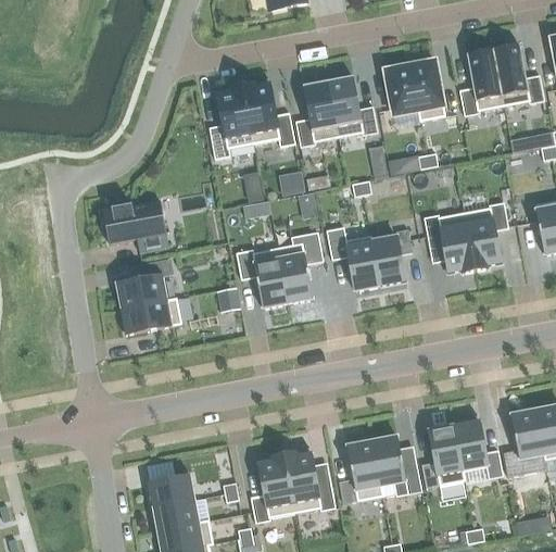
[(265,0),(267,10),(307,2),(306,0),(265,0)]
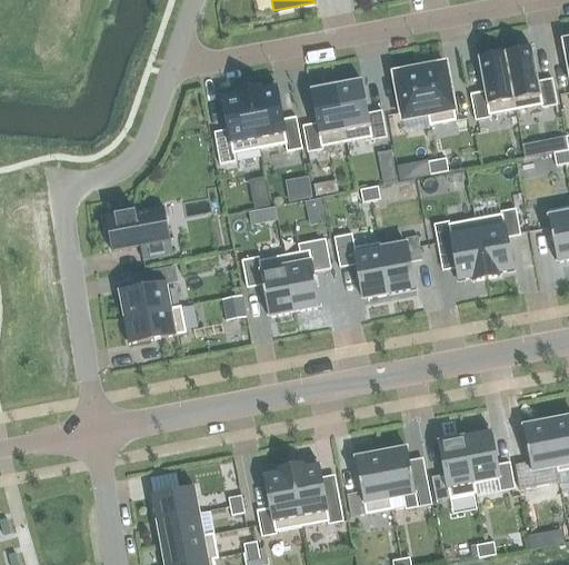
[(515,108),(540,102),(540,106),(557,102),(551,76),(537,78),(531,46),(518,48),(518,47),(503,50),(515,108)]
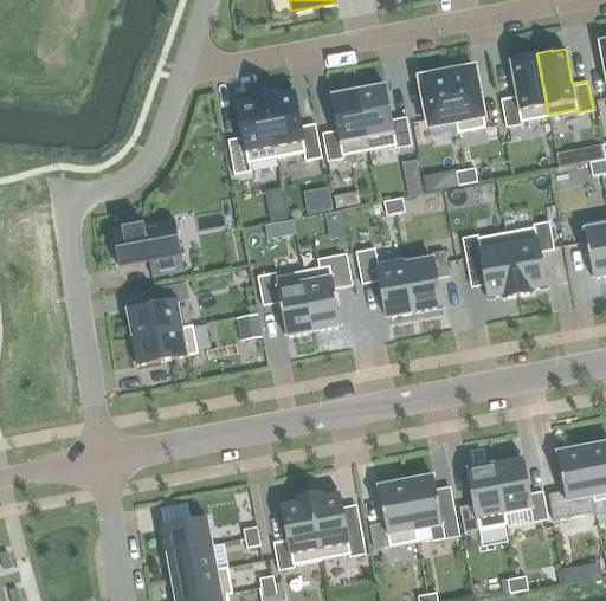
[(522,123),(521,120),(548,115),(536,53),(521,56),(521,57),(508,59),(514,95),(500,97),(505,125),(522,123)]
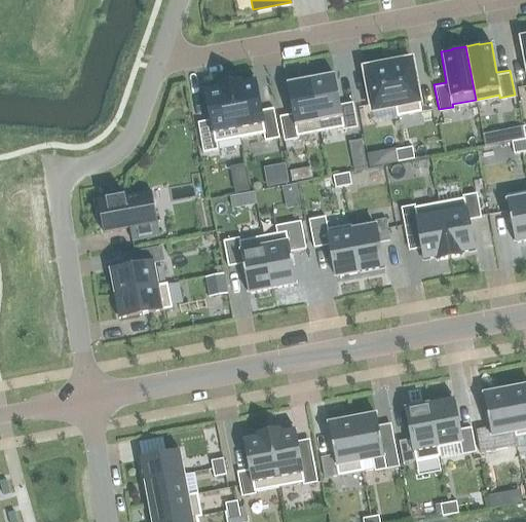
[(395,104),(396,114),(420,109),(411,57),(386,61),(395,104)]
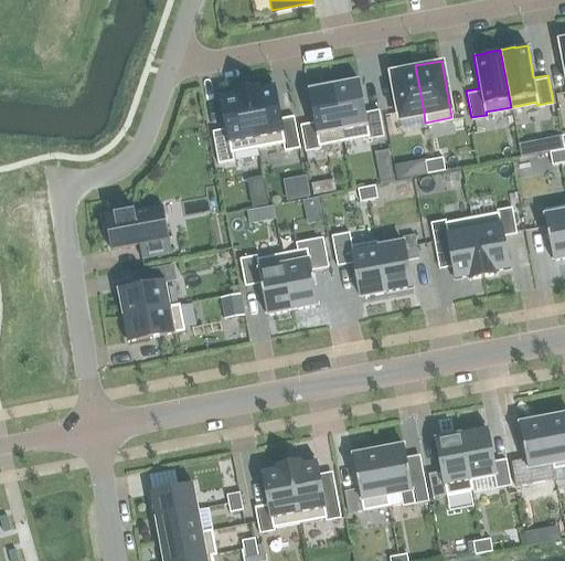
[(415,65),(390,71),(398,116),(424,112),(415,65)]
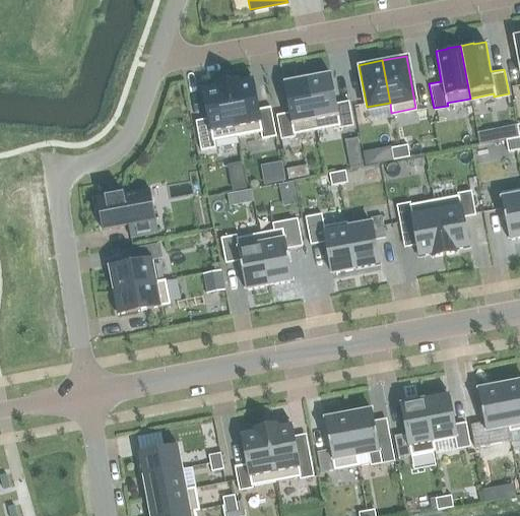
[(306,75),(316,128),(324,126),(338,124),(338,126),(352,123),(348,99),(335,101),(329,71),(318,73),(318,72),(306,75)]
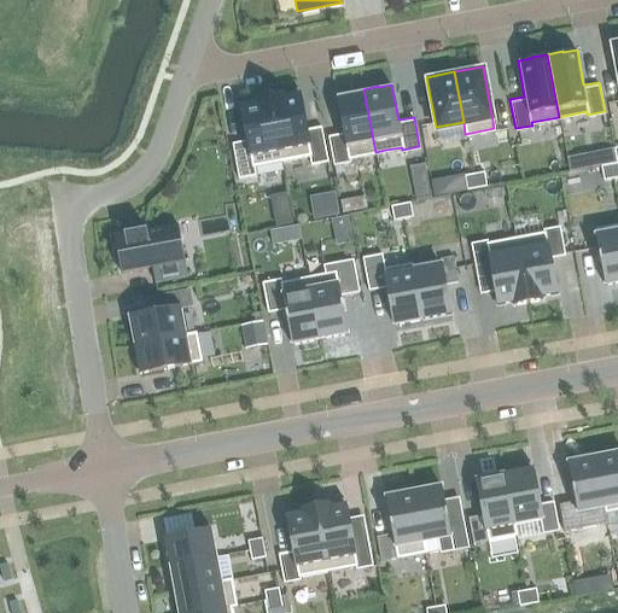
[(375,152),(363,89),(349,92),(349,93),(336,95),(343,130),(327,134),(332,163),(350,159),(349,157),(375,152)]
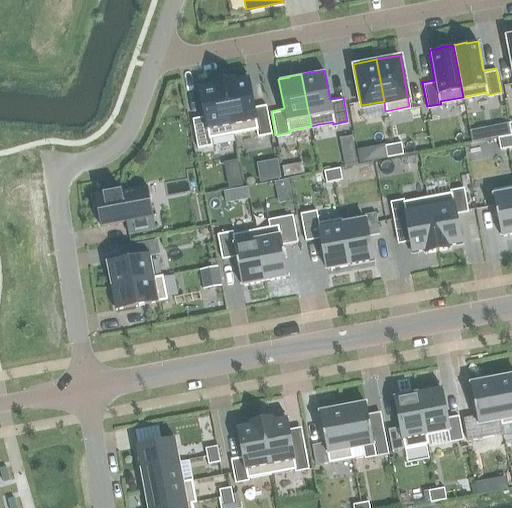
[(222,78),(233,132),(256,127),(257,134),(271,132),(266,103),(253,105),(247,76),(235,78),(235,76),(222,78)]
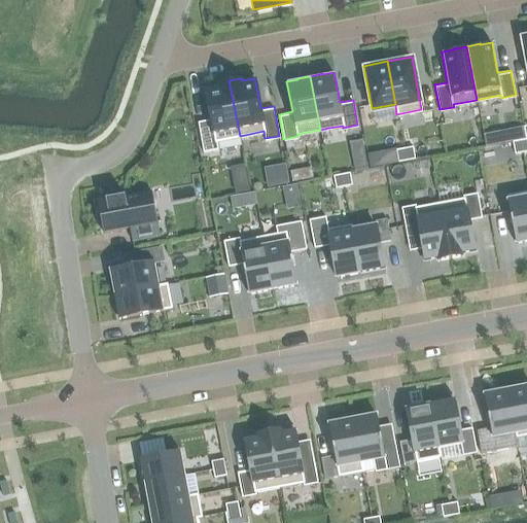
[(217,147),(216,140),(240,136),(229,80),(216,82),(217,85),(205,88),(210,117),(198,120),(203,150),(217,147)]
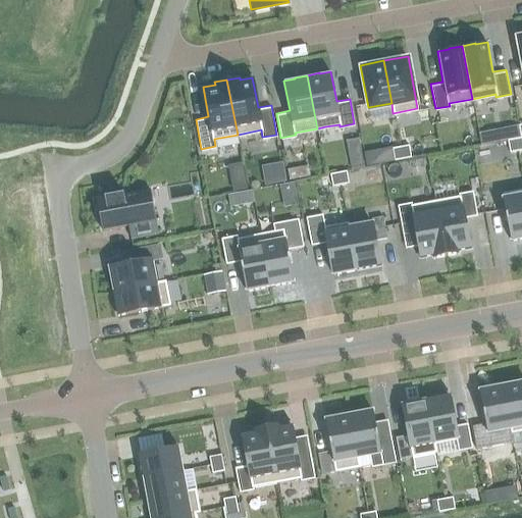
[(517,149),(515,137),(507,138),(509,150),(517,149)]
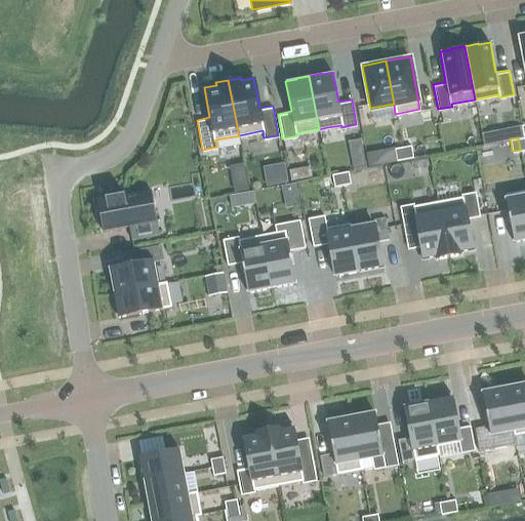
[(402,147),(404,159),(412,157),(410,145),(402,147)]
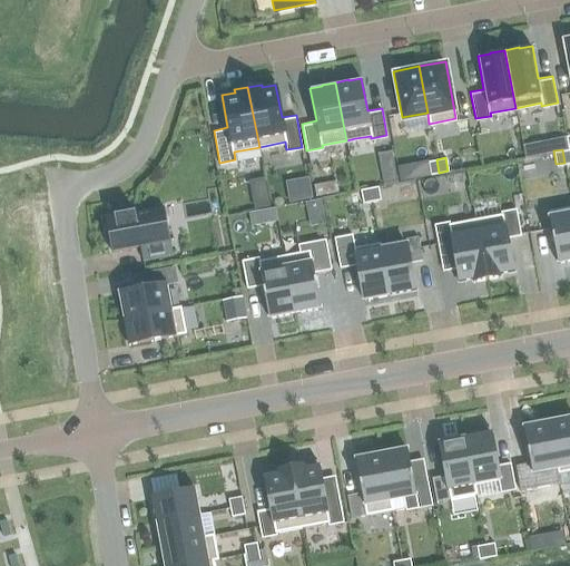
[(439,173),(436,159),(428,160),(430,174),(439,173)]
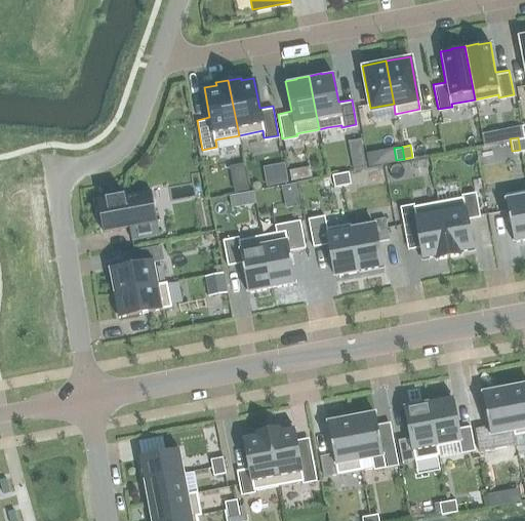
[(263,162),(266,181),(287,177),(284,158),(263,162)]
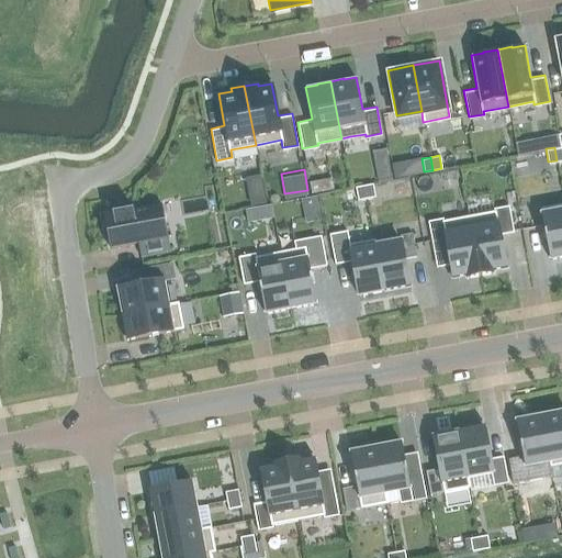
[(372,181),(363,183),(366,197),(374,194),(372,181)]
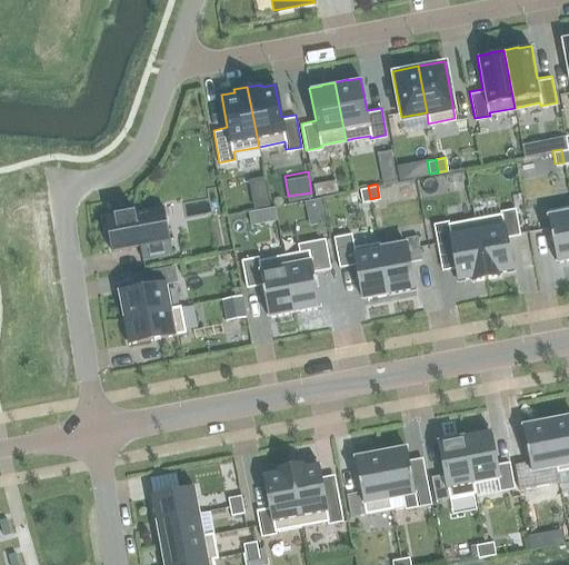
[(370,199),(368,186),(359,187),(361,200),(370,199)]
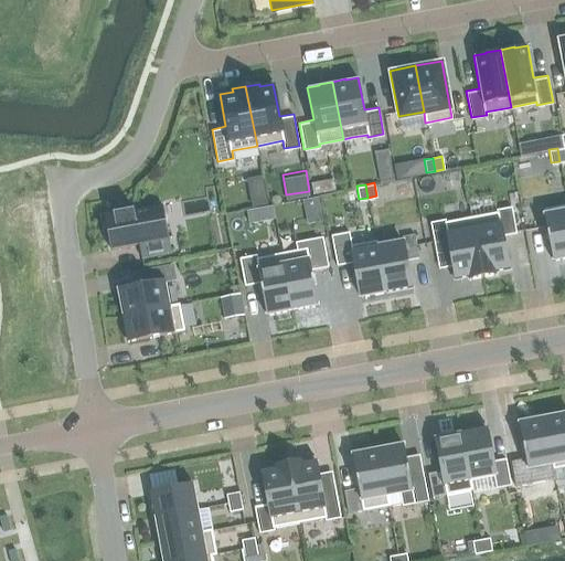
[(308,193),(309,215),(320,214),(319,192),(308,193)]
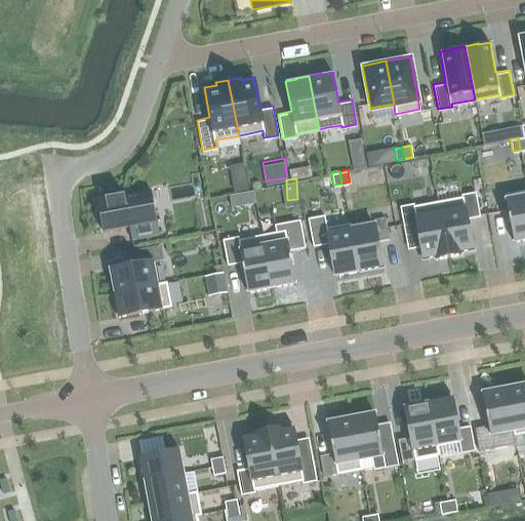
[(150,188),(96,198),(103,230),(128,225),(131,237),(159,232),(150,188)]
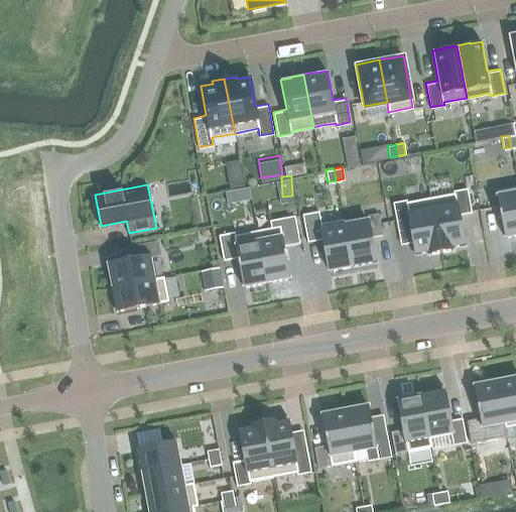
[(515,233),(515,184),(495,188),(504,236),(515,233)]
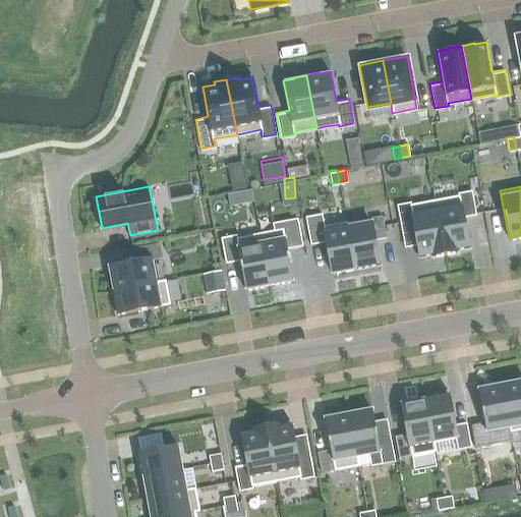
[(457,193),(433,198),(445,252),(457,250),(456,248),(469,245),(463,216),(476,214),(471,188),(457,191),(457,193)]
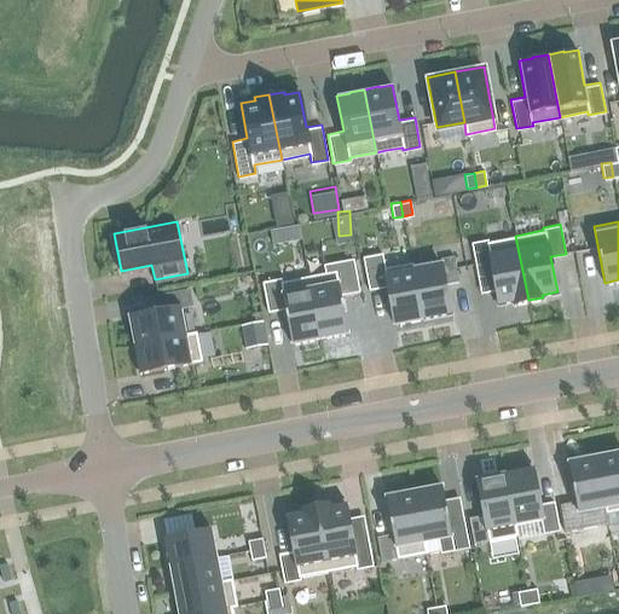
[(528,300),(515,236),(489,241),(487,238),(470,241),(476,271),(491,267),(498,303),(513,300),(514,303),(528,300)]
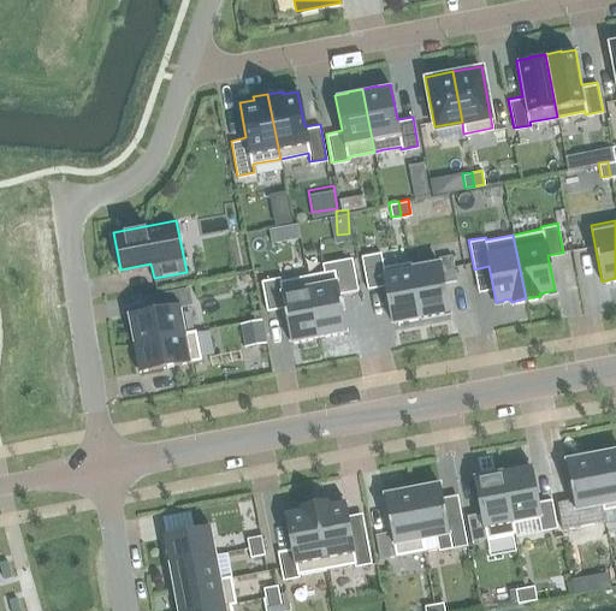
[(438,260),(412,266),(410,266),(420,316),(448,310),(442,280),(456,278),(451,253),(437,255),(438,260)]
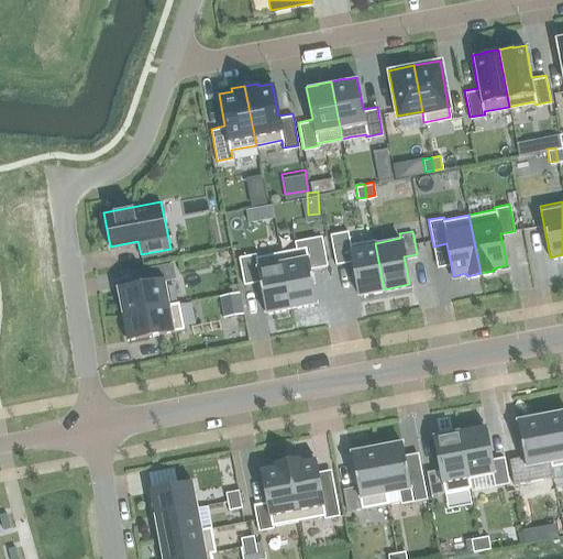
[(375,243),(376,243),(375,238),(349,242),(359,294),(384,289),(375,243)]
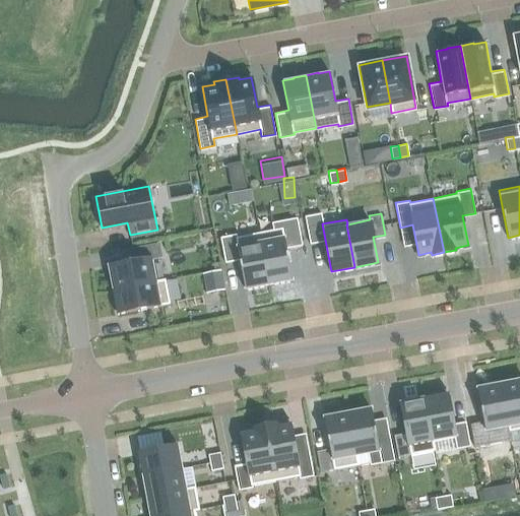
[(258,231),(268,283),(291,278),(282,227),(258,231)]
